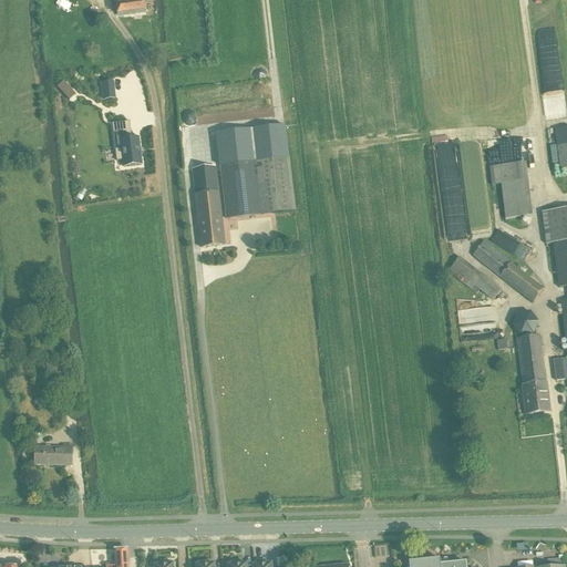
[(115,0),(116,6),(117,14),(146,11),(145,1),(143,1),(142,0),(115,0)]
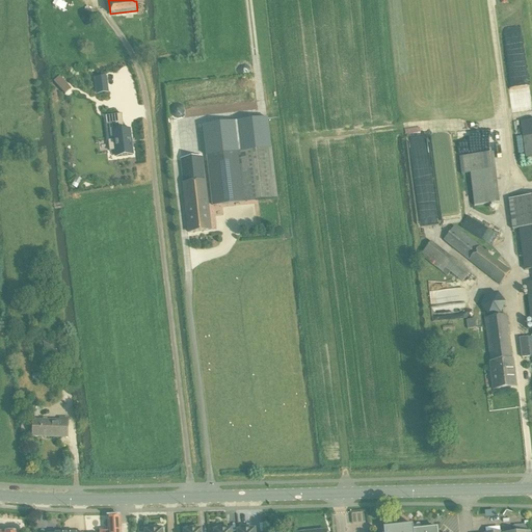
[(59,77),(53,82),(64,95),(71,89),(59,77)]
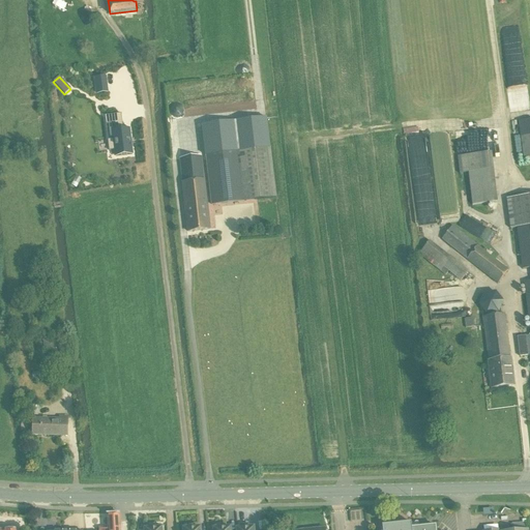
[(106,78),(95,79),(96,87),(97,94),(108,93),(107,86),(106,78)]
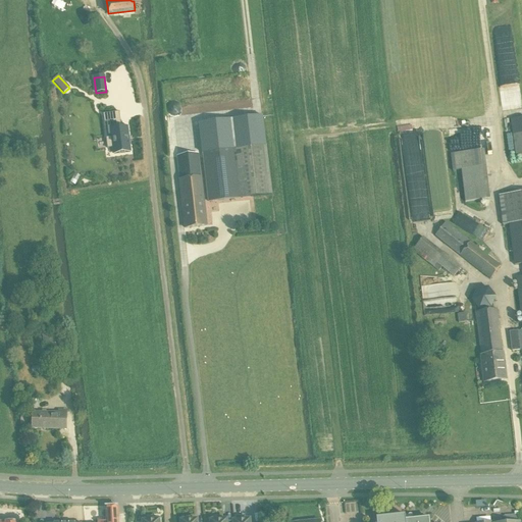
[(119,112),(103,114),(104,122),(113,121),(114,129),(111,129),(112,140),(106,140),(107,149),(113,148),(114,154),(119,154),(125,153),(131,153),(127,127),(122,128),(121,128),(119,112)]
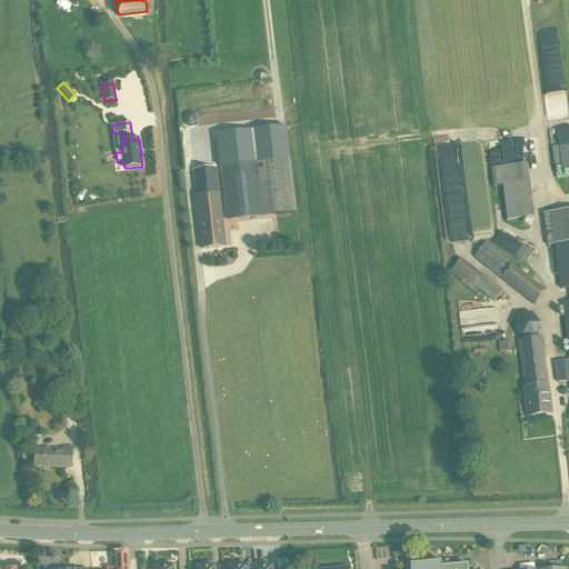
[(296,212),(290,160),(287,128),(217,136),(221,168),(227,220),(262,216),(262,217),(275,216),(296,212)]
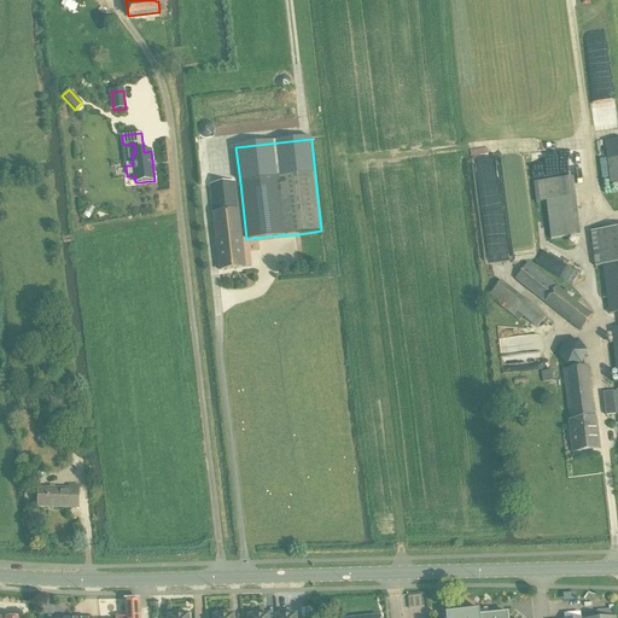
[(611,186),(617,184),(617,140),(605,143),(611,186)]
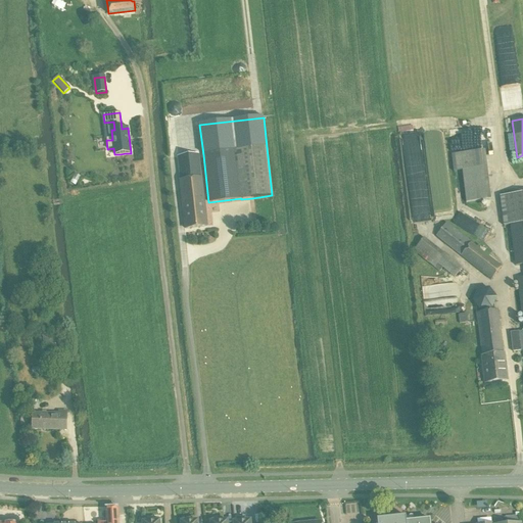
[(490,199),(487,168),(485,151),(452,155),(454,171),(462,171),(466,202),(490,199)]
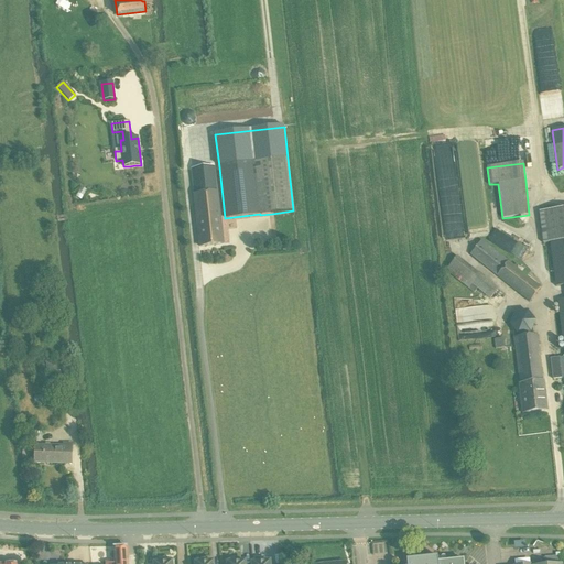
[(217,192),(214,166),(192,170),(194,194),(195,194),(201,247),(223,243),(221,229),(220,223),(217,192)]
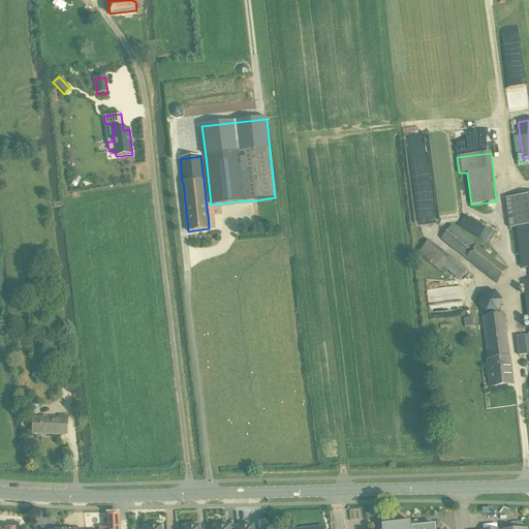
[(528,196),(505,199),(509,228),(519,227),(522,252),(525,270),(528,269),(528,281),(523,282),(528,328),(528,329),(528,196)]
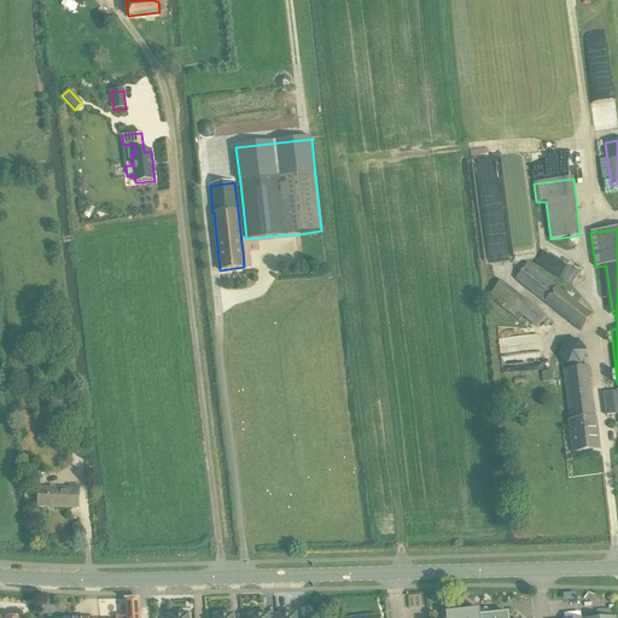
[(579,331),(593,315),(557,287),(528,263),(514,280),(579,331)]
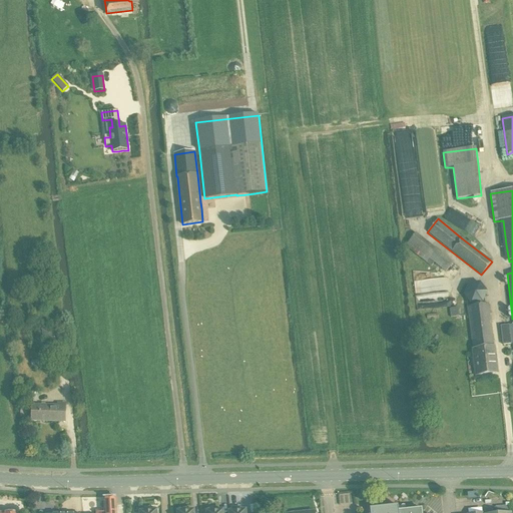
[(427,263),(436,250),(415,233),(405,245),(427,263)]
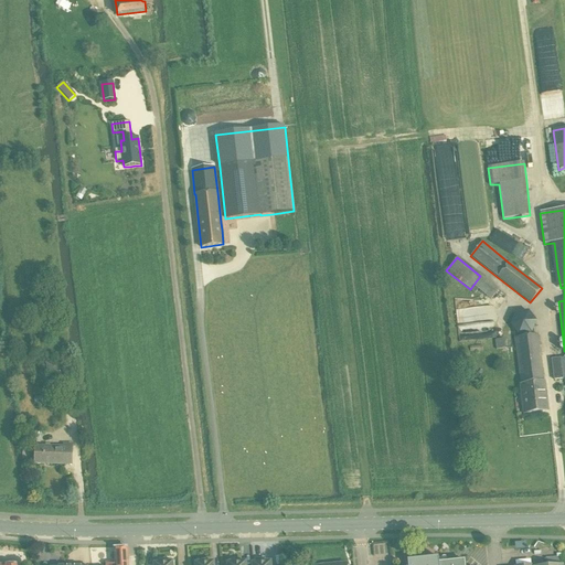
[(499,290),(480,276),(470,289),(475,294),(478,289),(491,299),(499,290)]
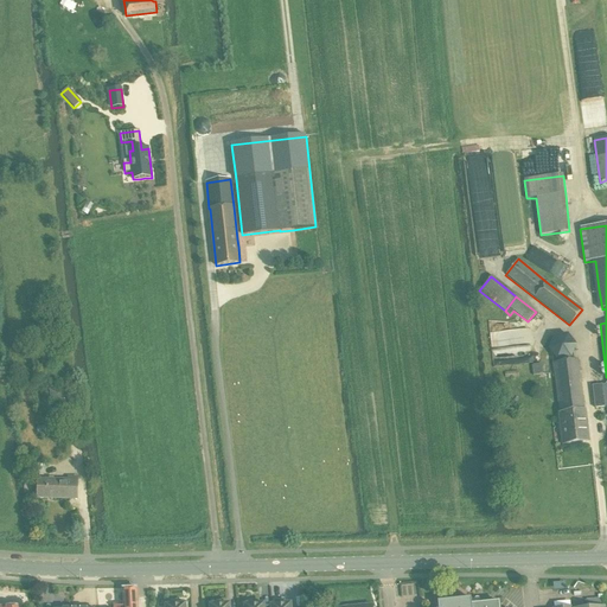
[(574,360),(573,352),(576,345),(568,334),(554,337),(549,349),(553,353),(560,413),(558,413),(562,445),(589,441),(585,410),(577,359),(574,360)]
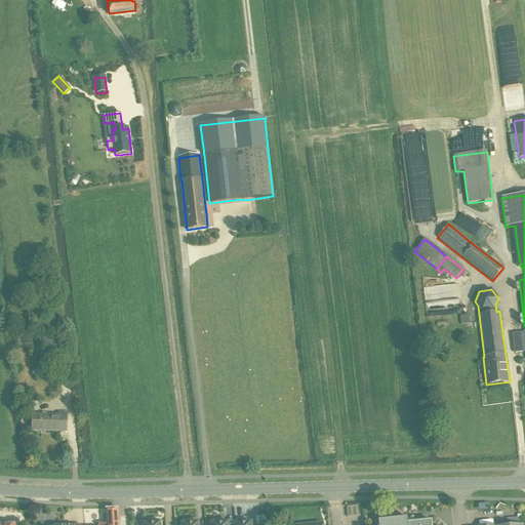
[(460,325),(469,324),(468,315),(459,316),(460,325)]
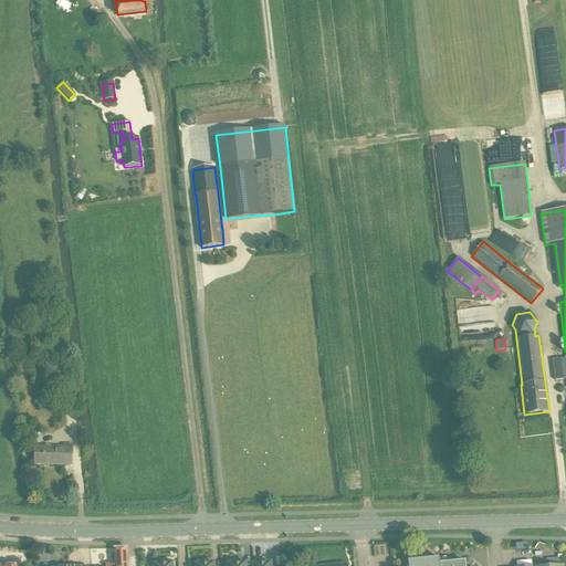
[(562,359),(552,360),(555,381),(564,380),(565,379),(565,358),(562,359)]
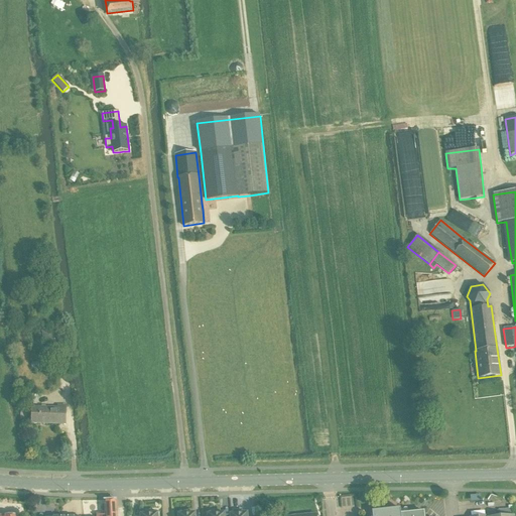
[(54,336),(53,330),(41,332),(43,346),(55,345),(54,336)]
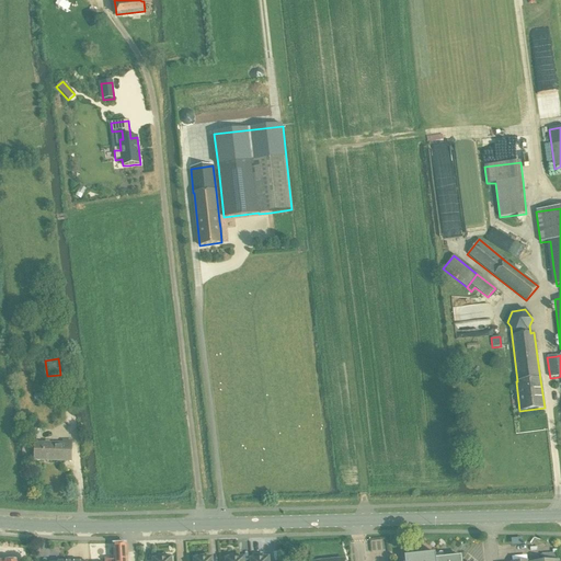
[(76,390),(66,390),(66,407),(76,407),(76,390)]
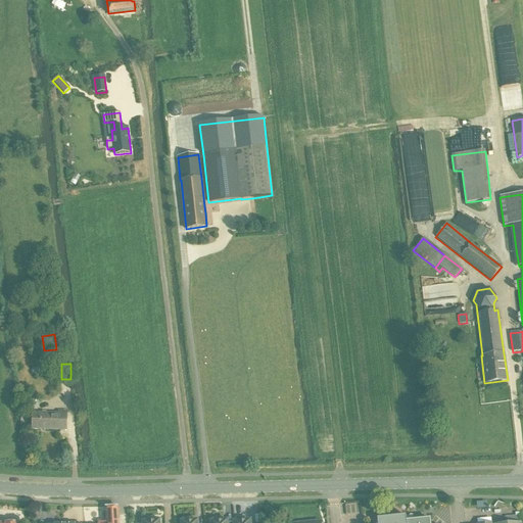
[(66,425),(67,412),(59,412),(59,414),(33,414),(32,429),(59,430),(59,425),(66,425)]
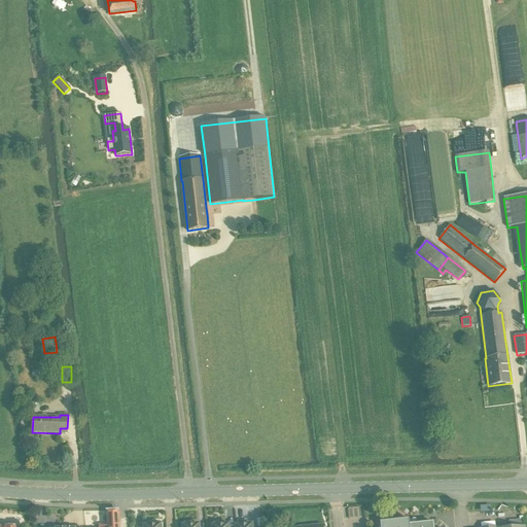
[(98,526),(119,526),(118,512),(106,512),(107,524),(99,525),(98,526)]
